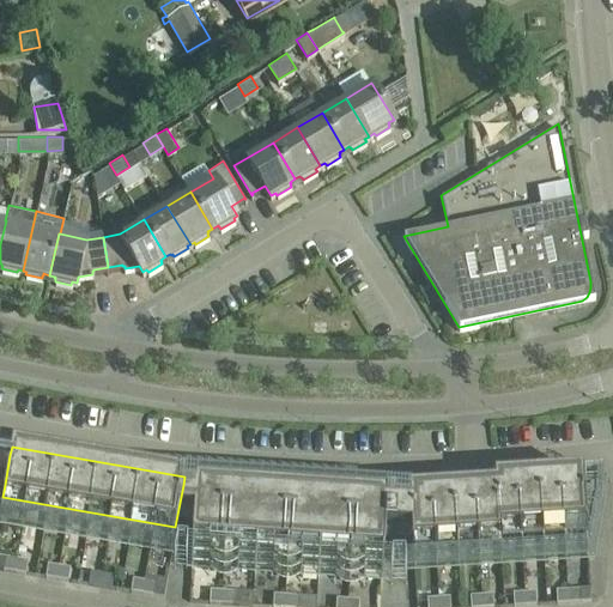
[(10,455),(0,453),(0,484),(5,485),(10,455)]
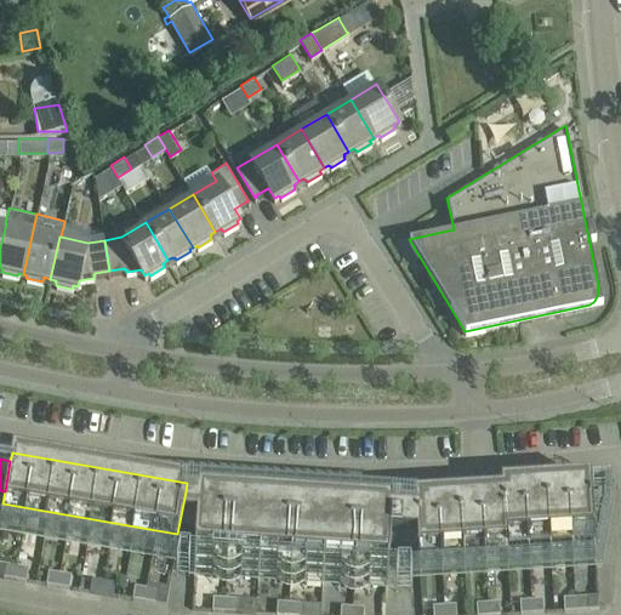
[(415,506),(416,541),(417,551),(503,545),(503,537),(593,531),(591,480),(500,485),(501,493),(414,499),(415,506)]
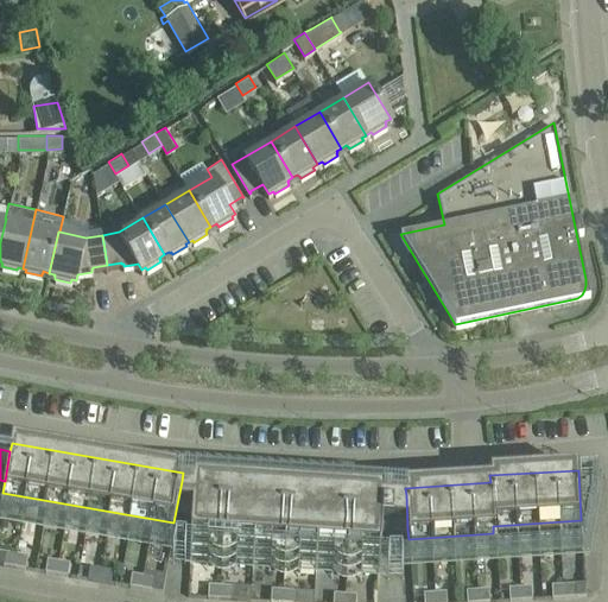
[(379,563),(381,528),(384,493),(194,480),(194,481),(191,512),(189,550),(379,563)]
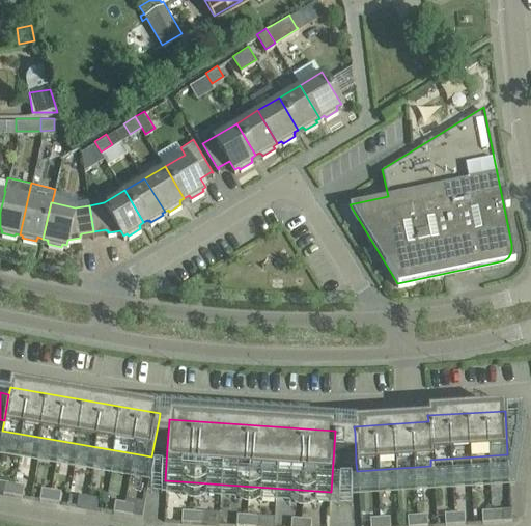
[(154,446),(167,447),(169,420),(159,420),(154,446)]
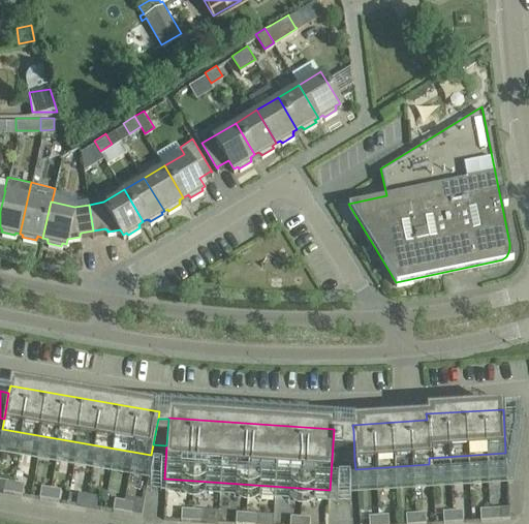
[(334,429),(332,460),(354,461),(353,431),(334,429)]
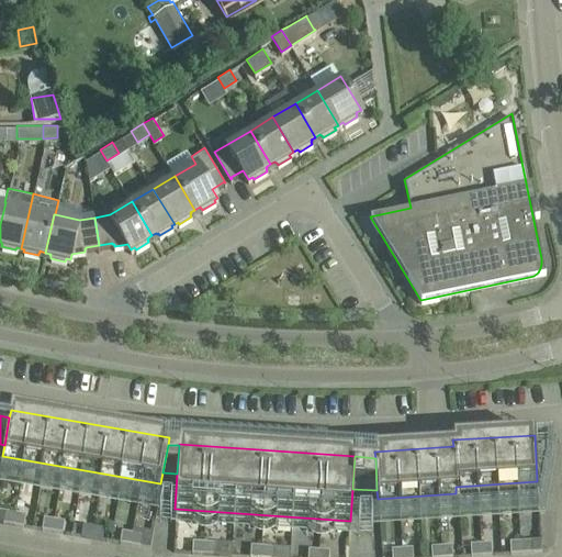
[(0,519),(13,521),(14,509),(0,505),(0,519)]
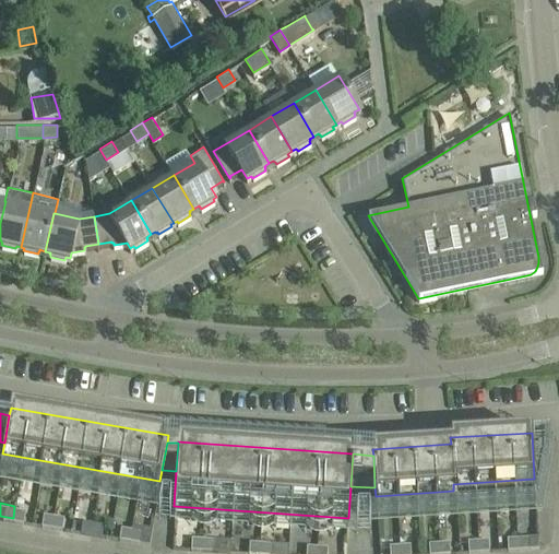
[(14,506),(13,518),(23,520),(25,508),(14,506)]
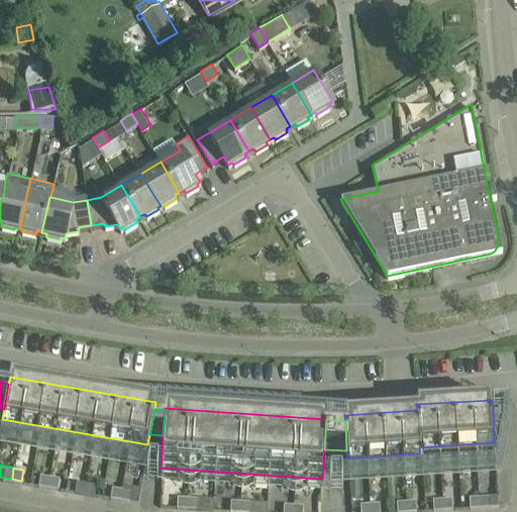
[(37,483),(47,485),(49,474),(39,472),(37,483)]
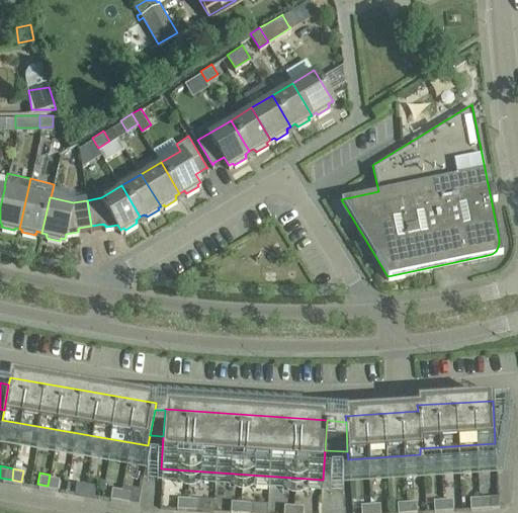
[(50,475),(48,486),(57,488),(59,477),(50,475)]
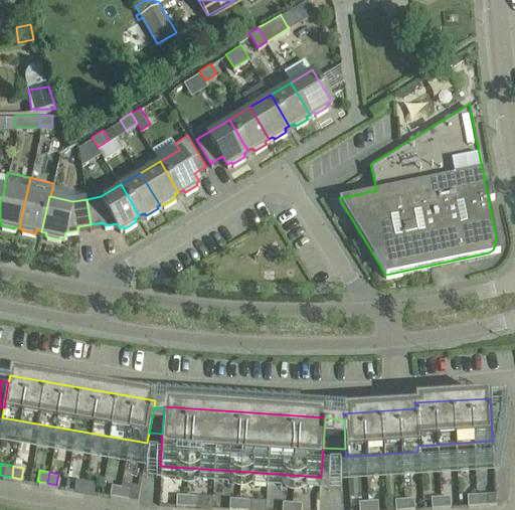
[(73,487),(82,489),(84,478),(75,476),(73,487)]
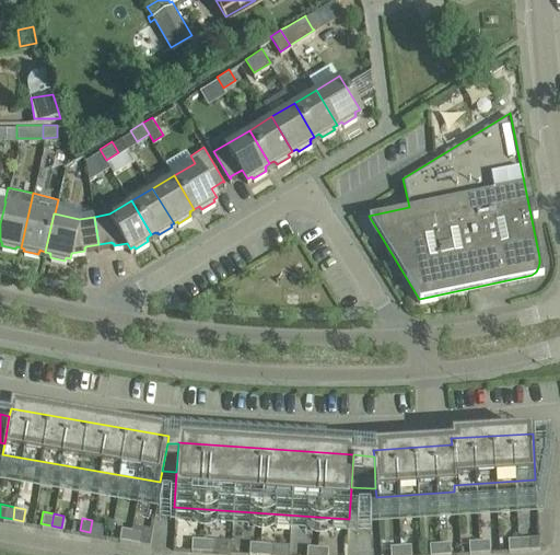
[(92,520),(90,532),(101,534),(103,522),(92,520)]
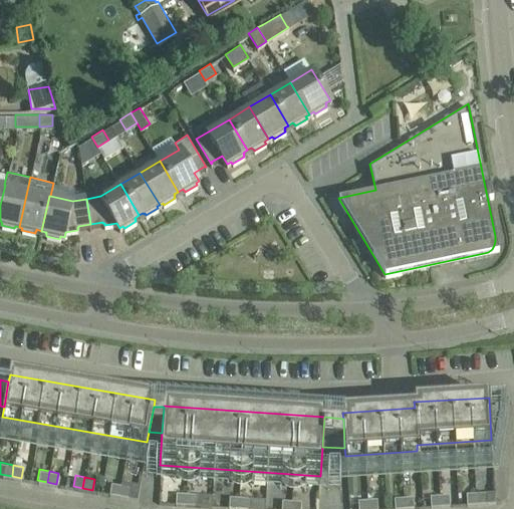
[(108,493),(118,494),(120,483),(110,482),(108,493)]
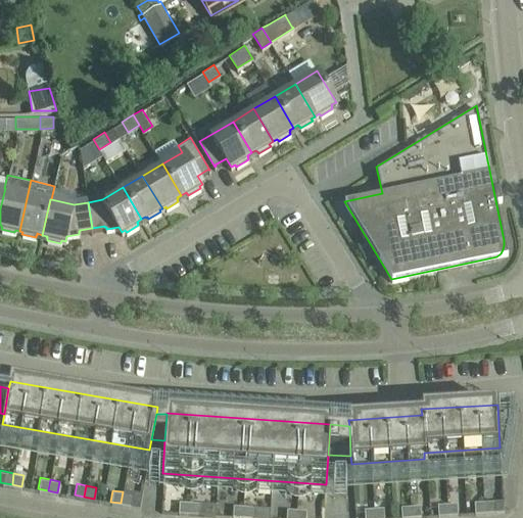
[(132,493),(123,491),(121,503),(130,505),(132,493)]
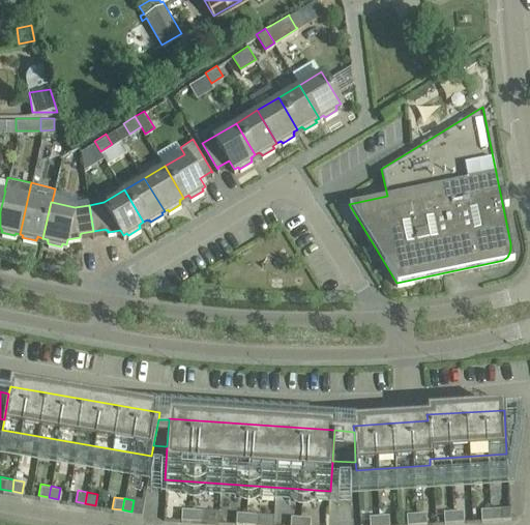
[(509,505),(490,506),(491,518),(501,517),(510,516),(509,505)]
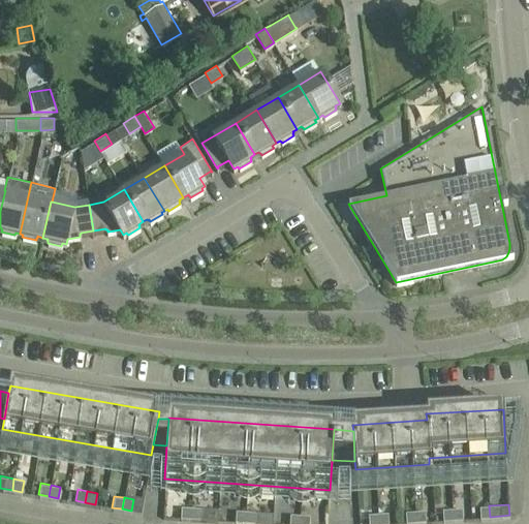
[(180,517),(190,518),(191,506),(181,505),(180,517)]
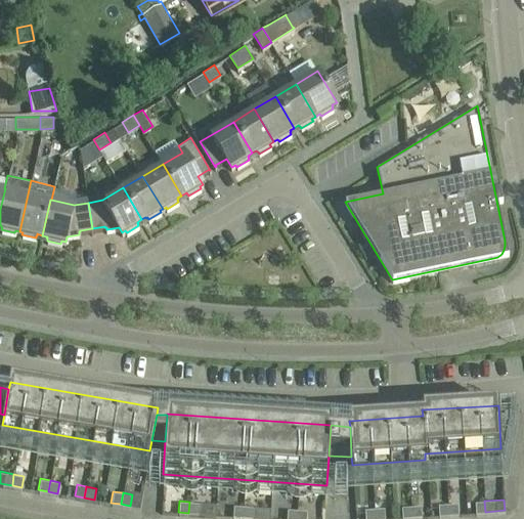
[(485,512),(484,501),(475,501),(476,512),(485,512)]
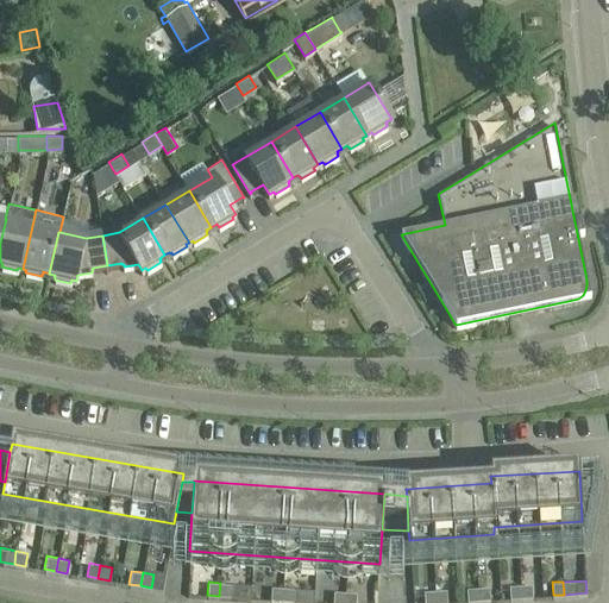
[(220,583),(219,596),(251,597),(251,584),(220,583)]
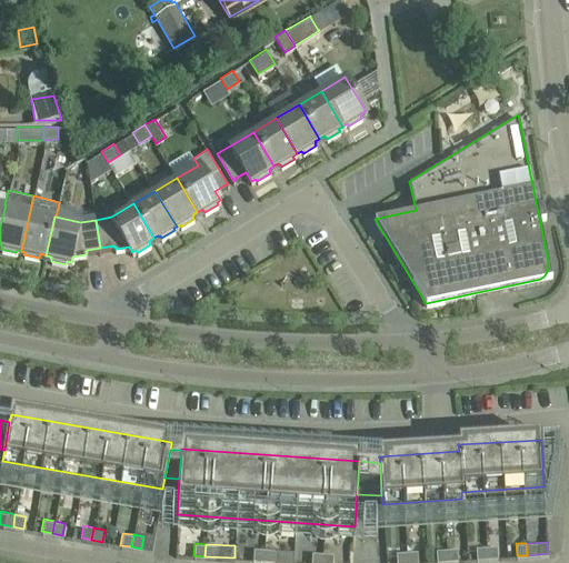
[(487,545),(487,558),(498,556),(497,544),(487,545)]
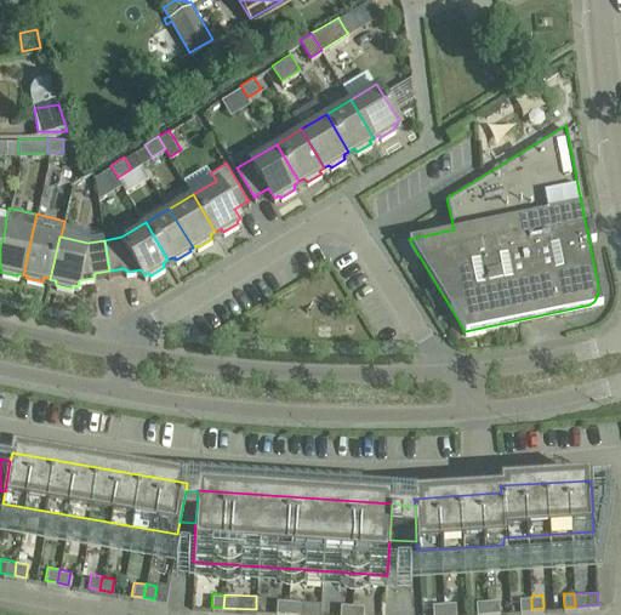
[(520,610),(531,609),(531,596),(519,597),(520,610)]
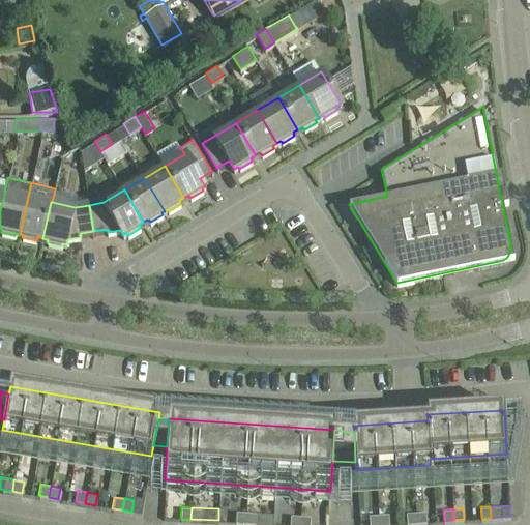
[(235,522),(245,522),(246,511),(236,509),(235,522)]
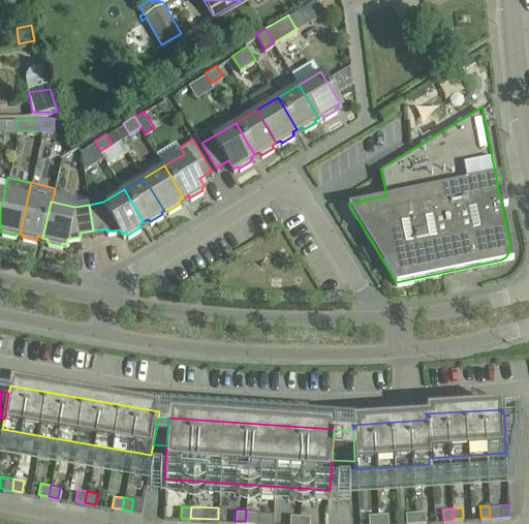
[(246,510),(245,521),(254,522),(255,511),(246,510)]
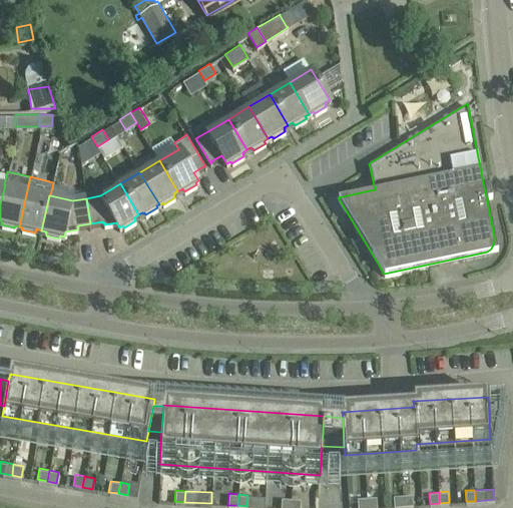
[(403,505),(403,494),(393,495),(394,506),(403,505)]
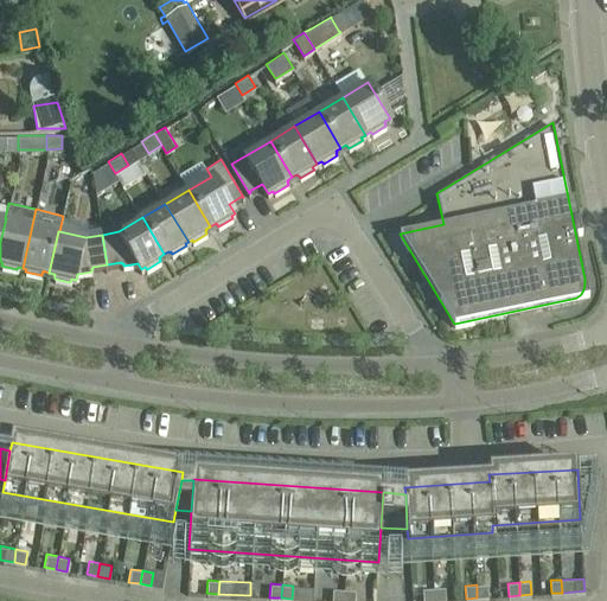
[(477,584),(477,598),(489,598),(487,584),(477,584)]
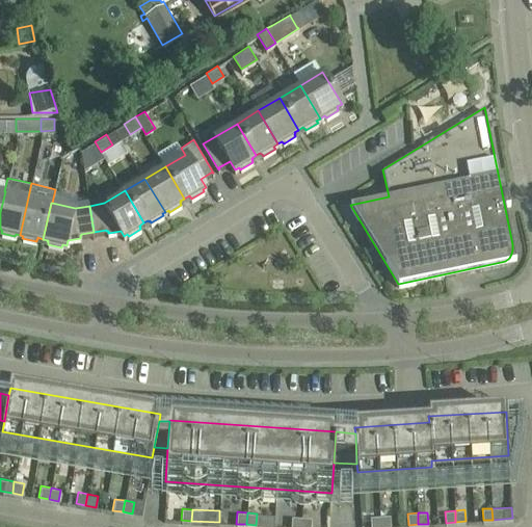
[(373,526),(380,526),(380,515),(370,516),(370,526),(373,526)]
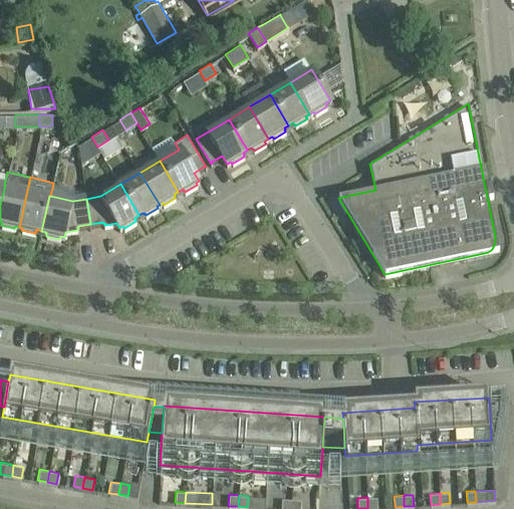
[(367,497),(367,508),(377,508),(376,497),(367,497)]
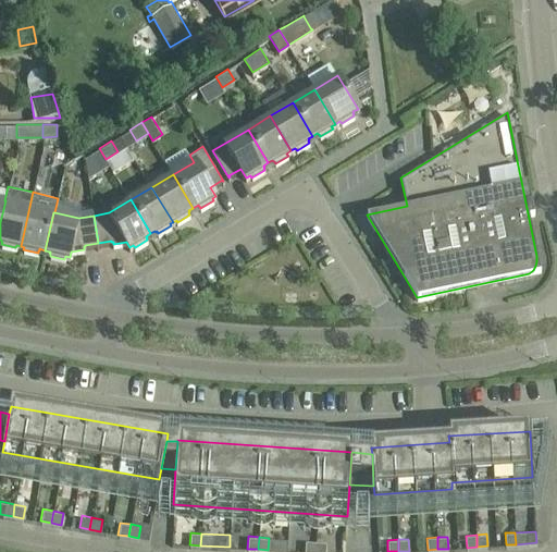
[(314,551),(316,541),(306,540),(304,551),(314,551)]
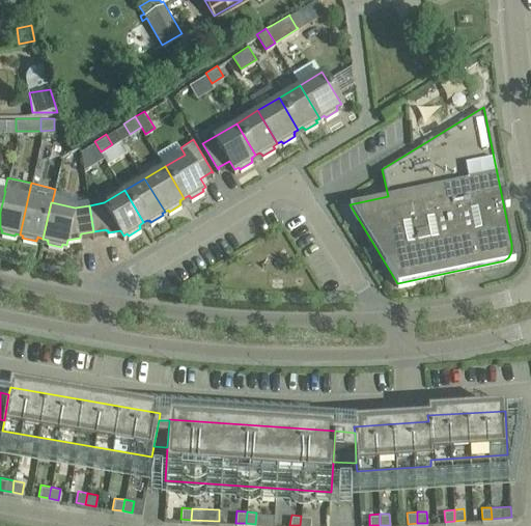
[(301,516),(300,525),(310,525),(311,516),(301,516)]
